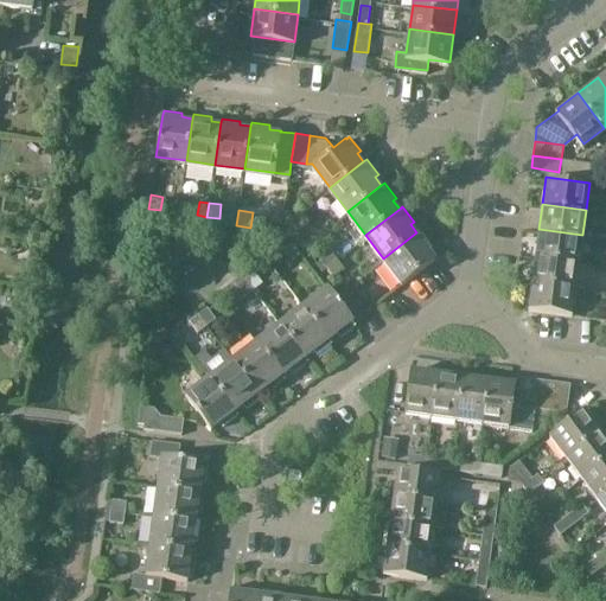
[(310,219),(303,210),(291,218),(298,229),(310,219)]
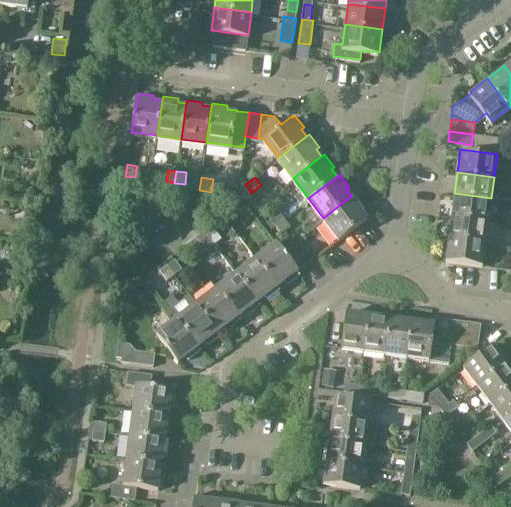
[(454,193),(451,215),(488,220),(491,198),(454,193)]
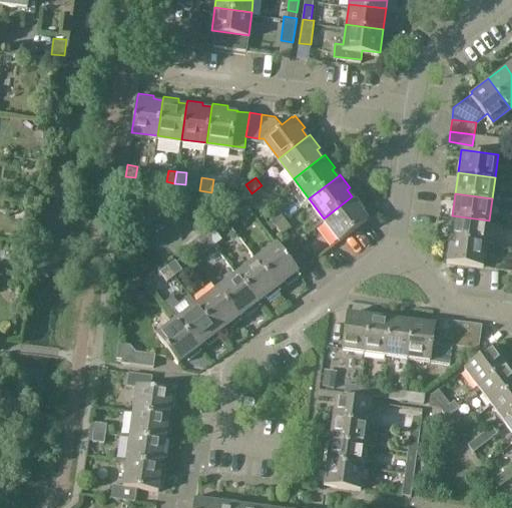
[(355,194),(352,196),(324,218),(339,238),(368,216),(362,208),(365,206),(355,194)]
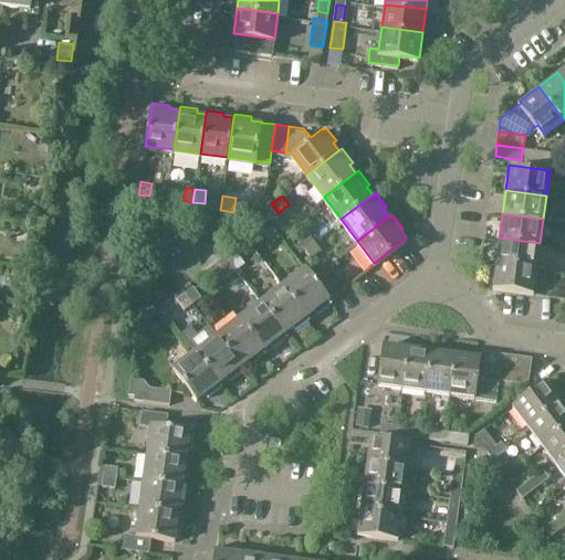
[(273,223),(264,230),(271,240),(280,233),(273,223)]
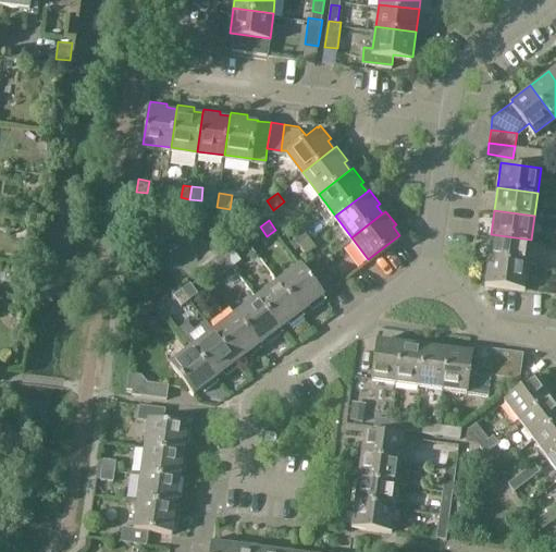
[(294,235),(299,243),(309,235),(304,228),(294,235)]
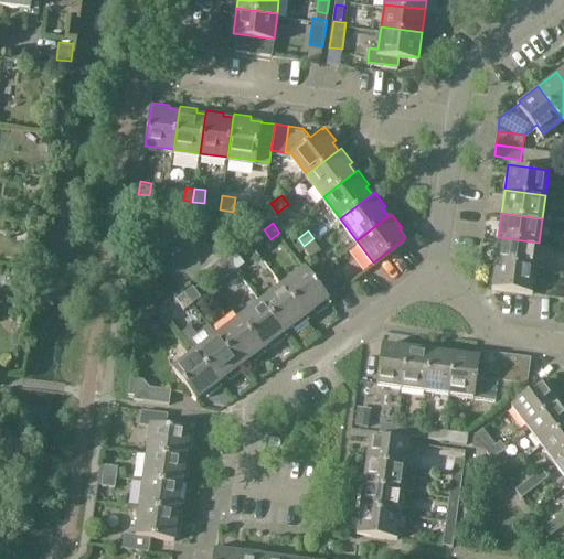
[(498,237),(495,260),(535,266),(539,243),(498,237)]
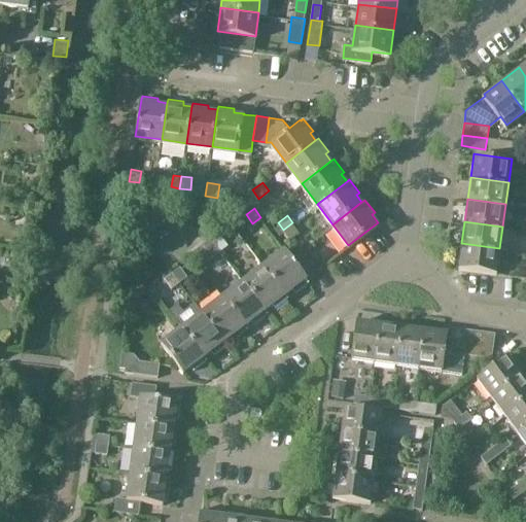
[(299,231),(292,222),(283,230),(289,237),(299,231)]
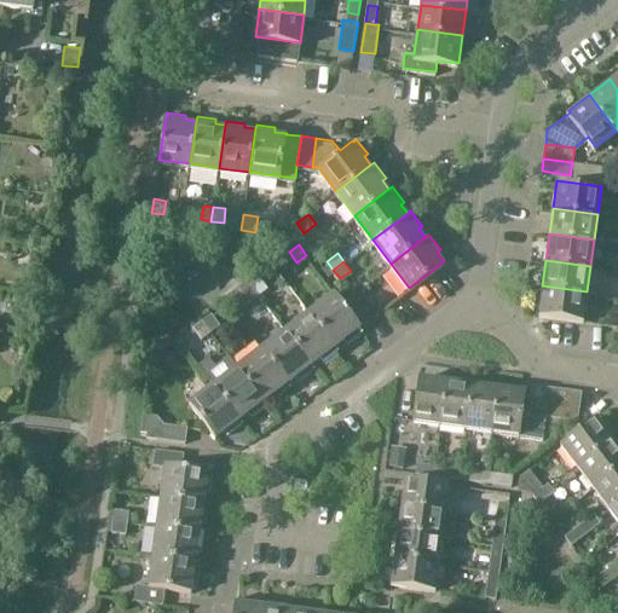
[(259,275),(250,281),(259,291),(267,285),(259,275)]
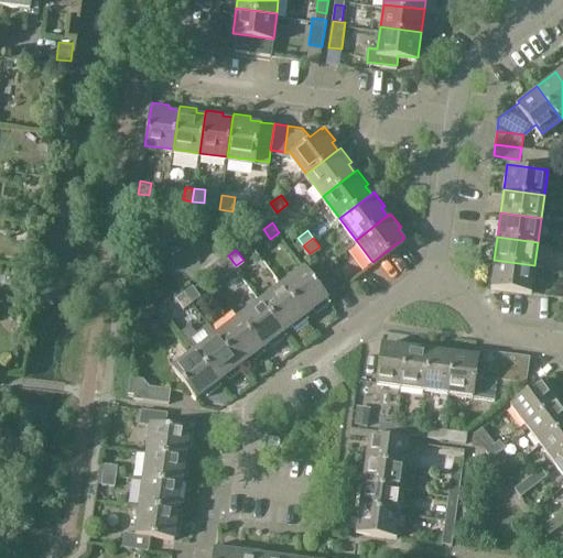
[(227,272),(236,265),(228,255),(219,262),(227,272)]
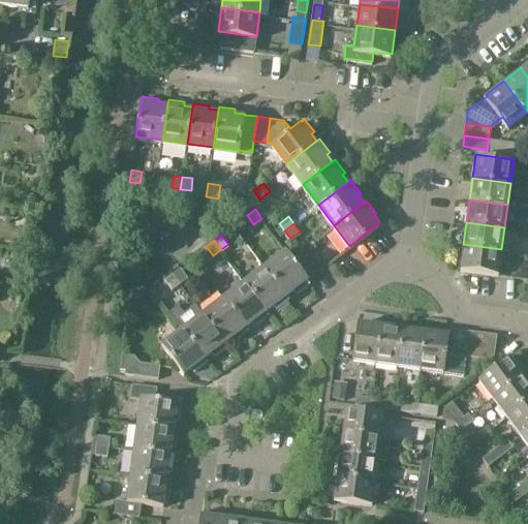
[(498,272),(501,249),(463,244),(460,267),(498,272)]
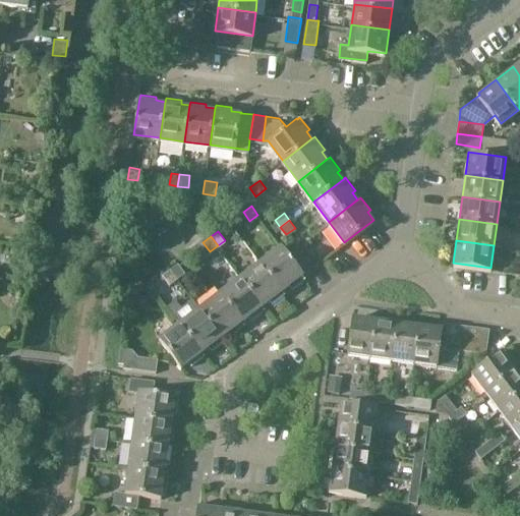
[(319,262),(302,241),(292,249),(308,270),(319,262)]
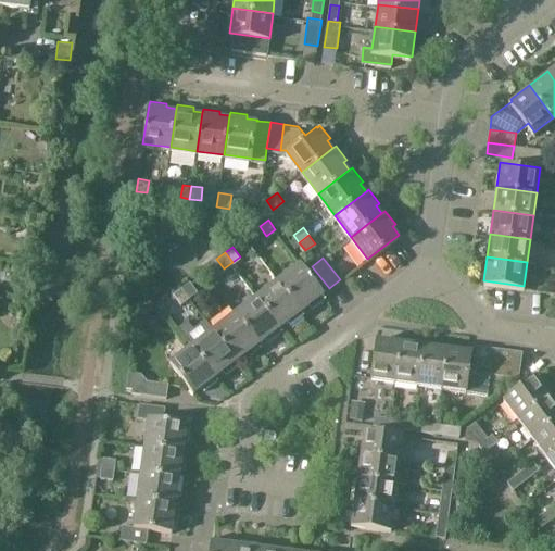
[(323,291),(300,262),(278,278),(302,309),(310,303),(312,307),(326,296),(324,292),(323,291)]
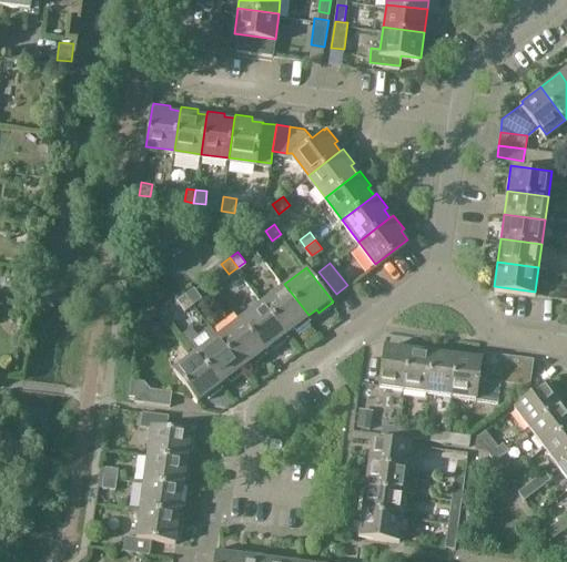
[(194,284),(185,290),(193,300),(202,294),(194,284)]
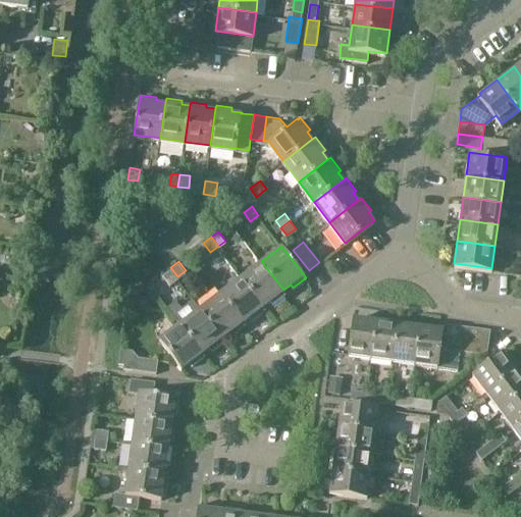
[(261,261),(242,276),(263,305),(270,300),(272,303),(285,293),(283,290),(261,261)]
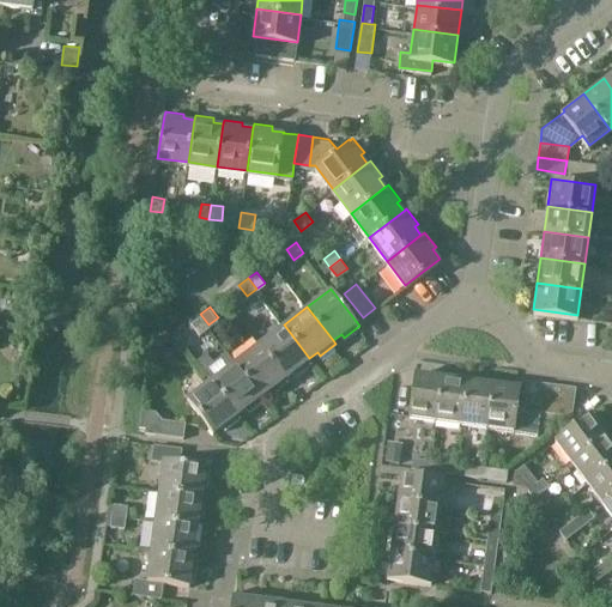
[(200,332),(208,325),(200,314),(192,321),(200,332)]
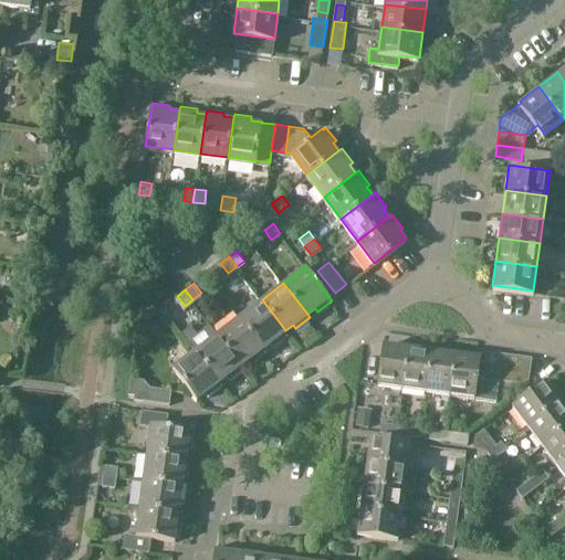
[(288,334),(285,330),(262,299),(240,316),(263,347),(271,341),(274,345),(288,334)]
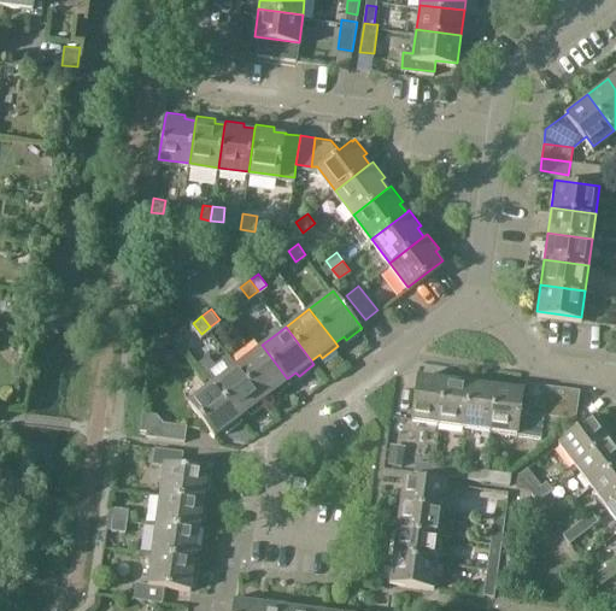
[(291,382),(287,379),(262,345),(238,363),(251,381),(264,398),(271,391),(275,394),(291,382)]
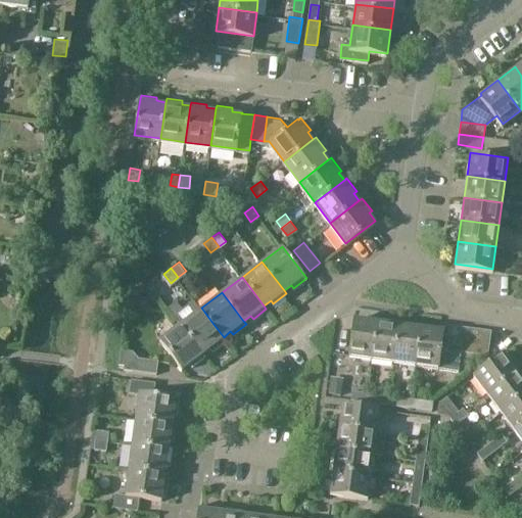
[(201,308),(181,323),(203,351),(210,346),(212,349),(226,339),(224,337),(212,323),(201,308)]
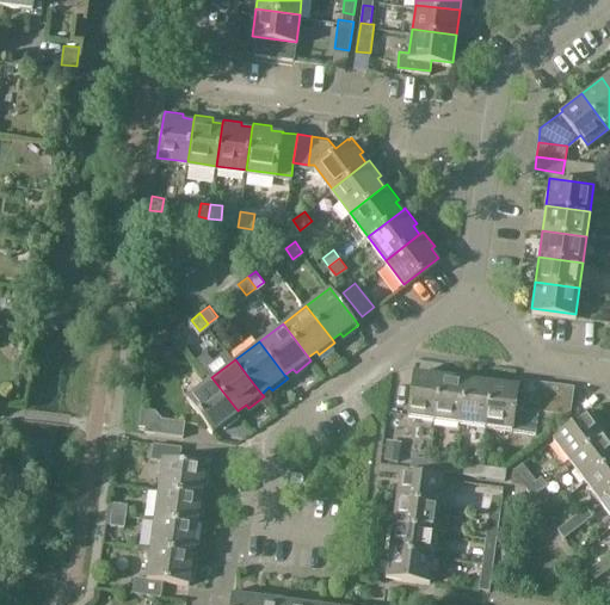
[(408,413),(435,417),(439,372),(414,369),(408,413)]
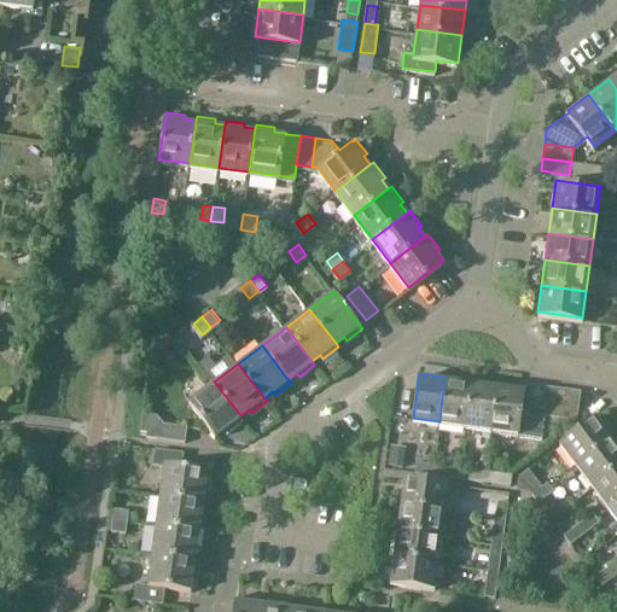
[(440,421),(465,425),(471,380),(444,377),(440,421)]
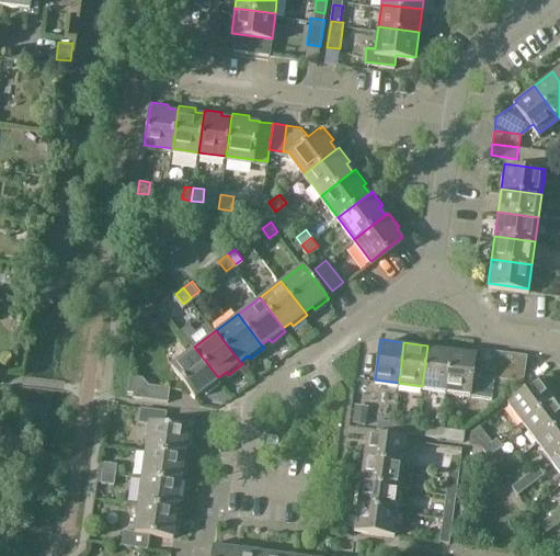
[(450,348),(440,347),(427,345),(422,386),(446,389),(450,348)]
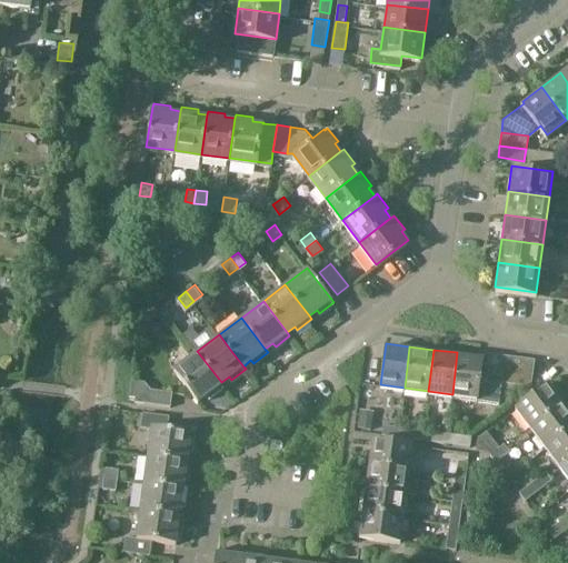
[(484,355),(457,352),(452,394),(477,398),(501,400),(504,380),(492,378),(496,351),(484,350),(484,355)]
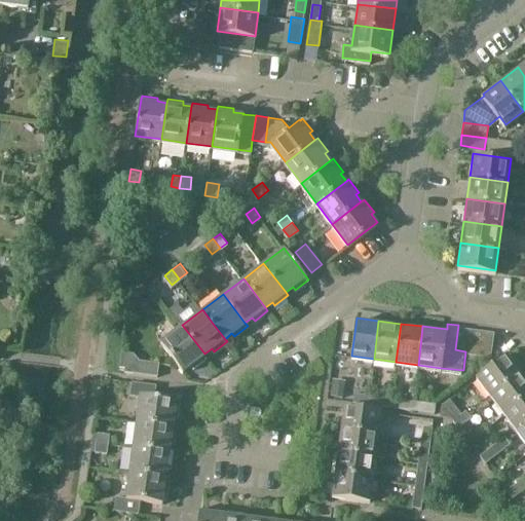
[(182,325),(161,341),(183,370),(191,364),(194,367),(207,357),(204,354),(182,325)]
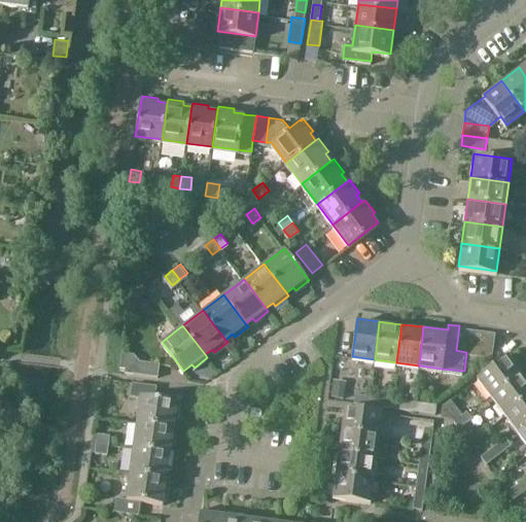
[(456,350),(466,352),(467,352),(470,327),(459,325),(456,350)]
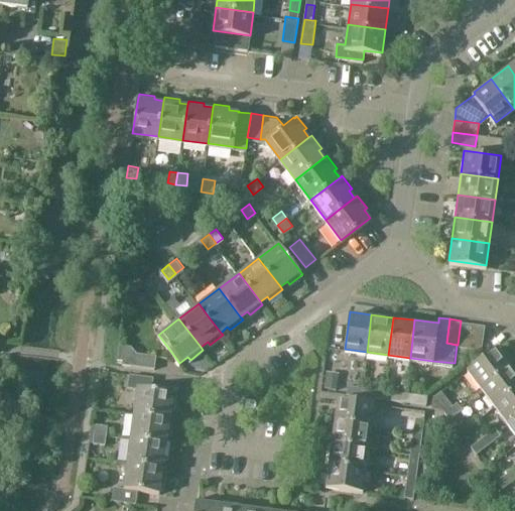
[(458,345),(470,346),(473,322),(461,321),(458,345)]
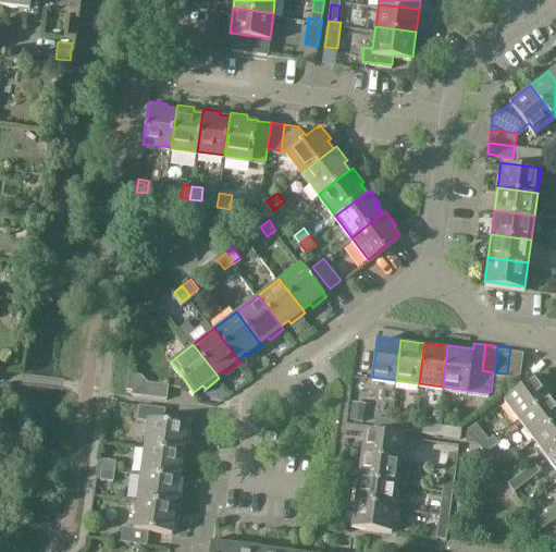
[(523,350),(510,347),(507,373),(520,376),(523,350)]
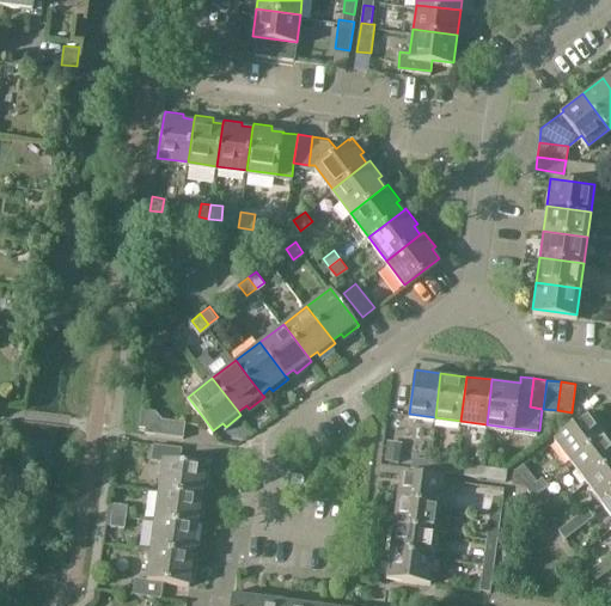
[(145,428),(158,430),(183,434),(184,418),(160,415),(156,408),(141,405),(139,423),(145,424),(145,428)]
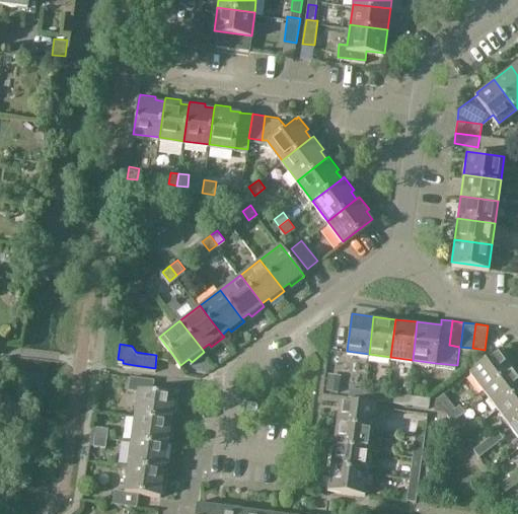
[(483,388),(513,366),(500,349),(469,371),(483,388)]
